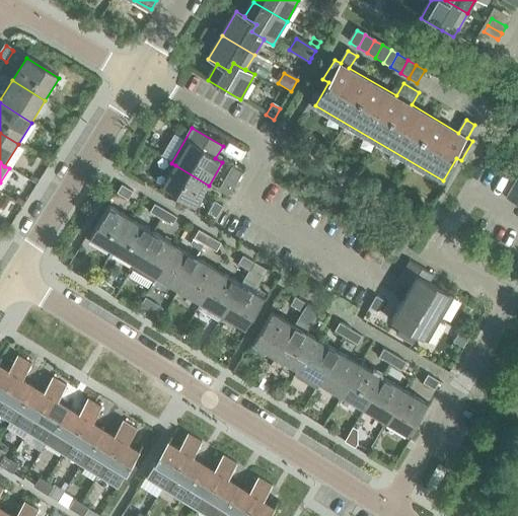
[(196,208),(209,186),(175,165),(162,188),(196,208)]
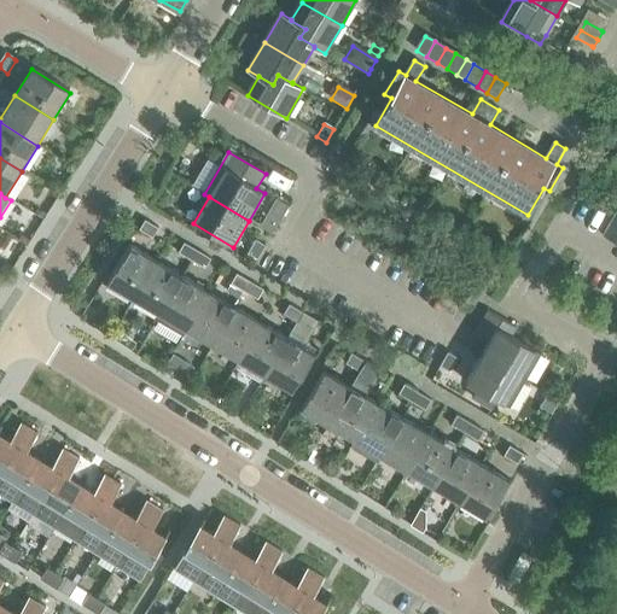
[(272,216),(281,222),(290,208),(280,203),(272,216)]
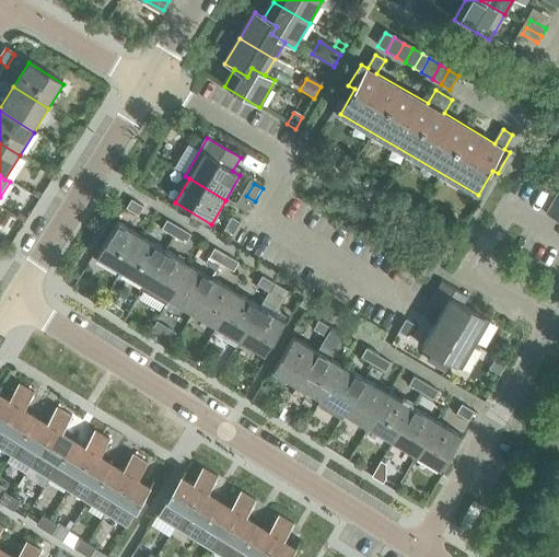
[(140,218),(146,209),(132,201),(127,210),(140,218)]
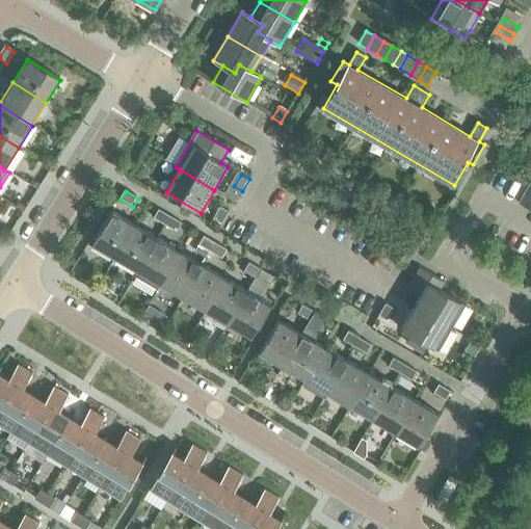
[(530,197),(525,194),(519,206),(530,212),(530,197)]
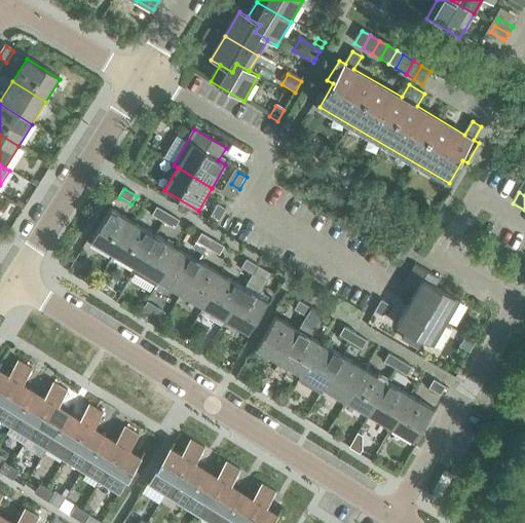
[(16,206),(24,210),(27,206),(19,200),(16,206)]
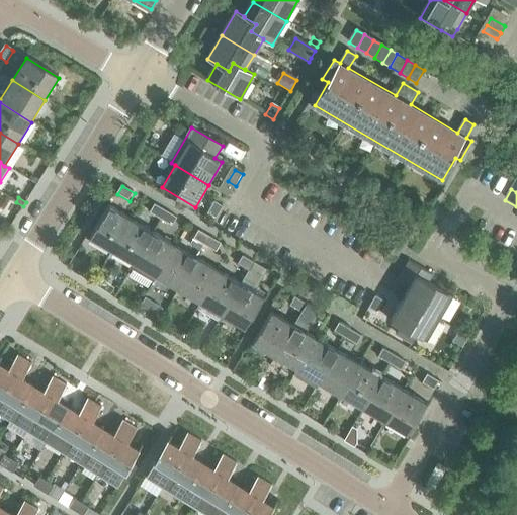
[(208,213),(217,219),(224,207),(216,202),(208,213)]
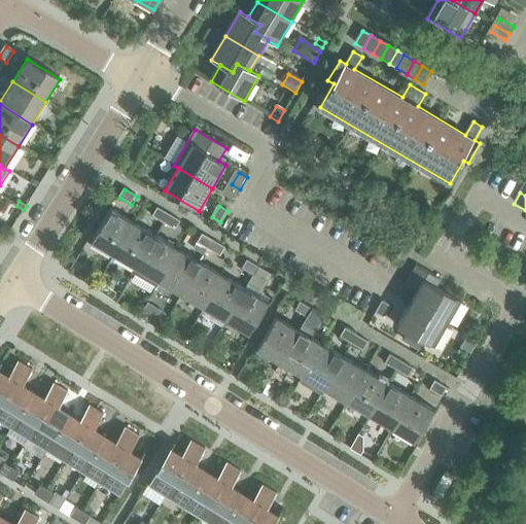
[(165,224),(169,215),(158,209),(152,217),(165,224)]
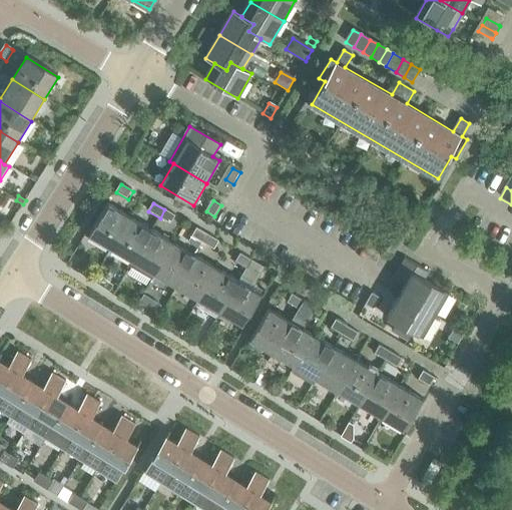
[(111,250),(131,217),(108,204),(89,237),(111,250)]
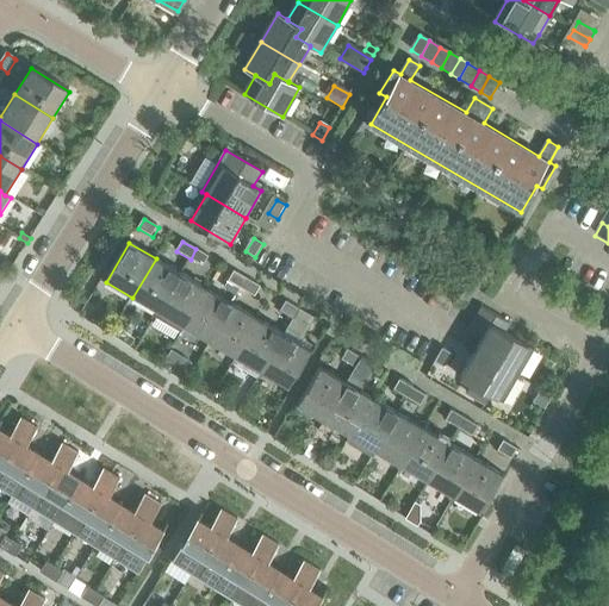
[(196,249),(191,260),(204,268),(210,257),(196,249)]
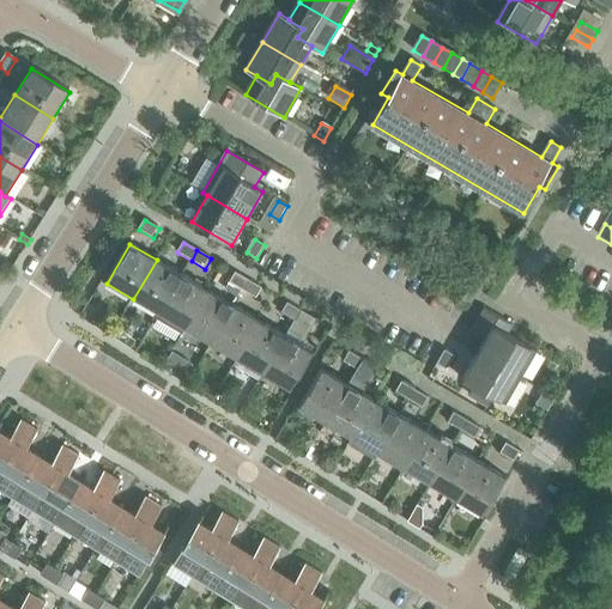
[(157,260),(133,299),(159,315),(182,275),(157,260)]
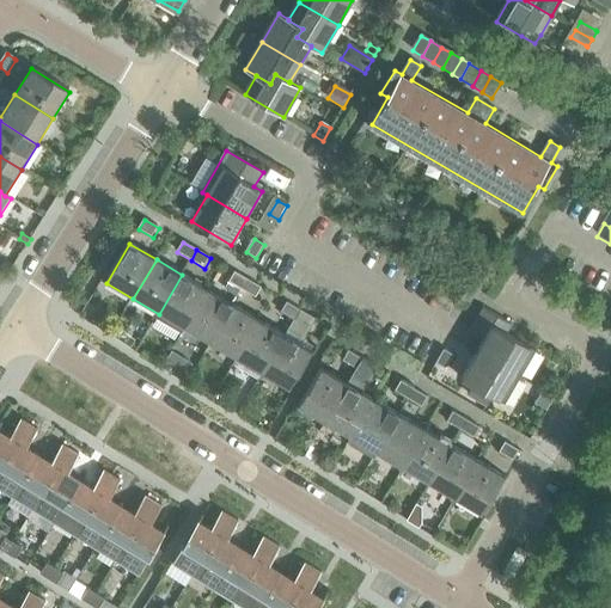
[(228,282),(243,290),(249,281),(234,272),(228,282)]
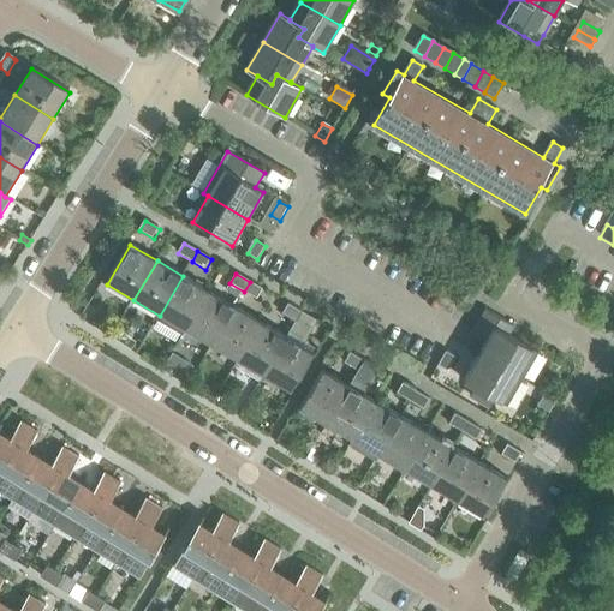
[(183,276),(160,316),(158,321),(182,335),(185,330),(208,291),(183,276)]
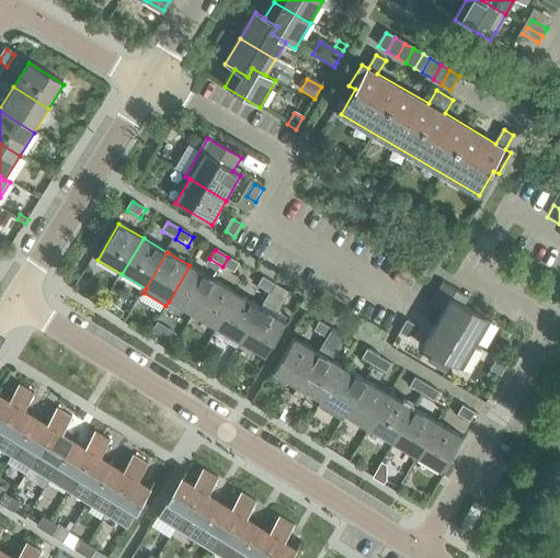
[(236,274),(241,265),(228,258),(223,266),(236,274)]
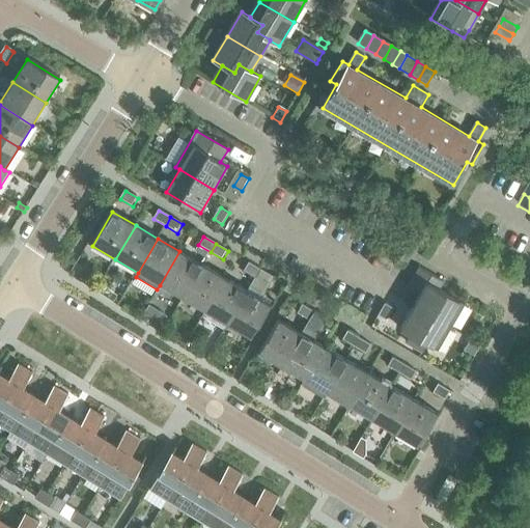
[(160,285),(183,299),(203,266),(179,251),(160,285)]
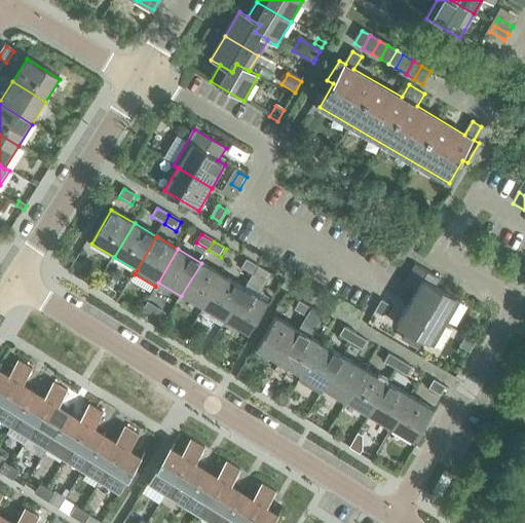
[(240,268),(253,275),(258,267),(246,260),(240,268)]
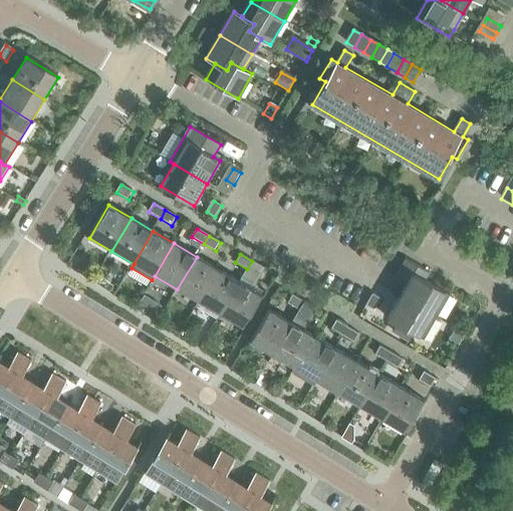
[(197,257),(177,289),(199,302),(218,269),(197,257)]
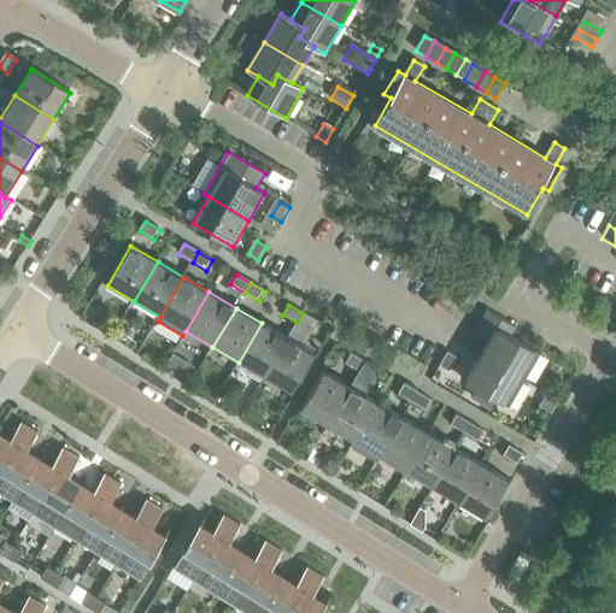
[(488,343),(481,355),(527,382),(543,354),(510,336),(515,328),(487,312),(474,335),(488,343)]
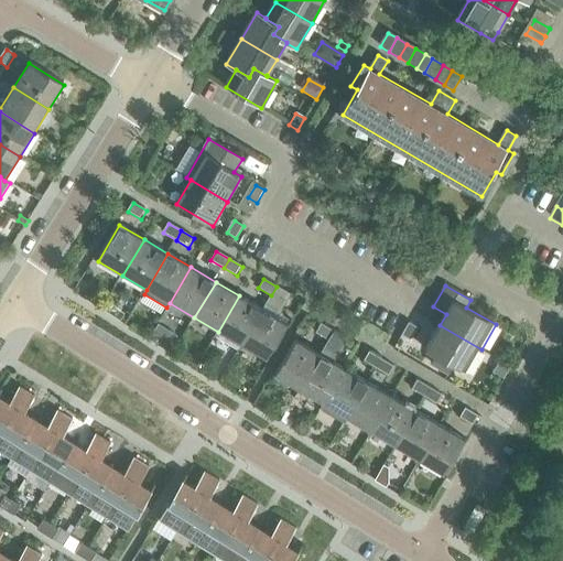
[(271,295),(263,310),(275,317),(289,294),(277,287),(271,295)]
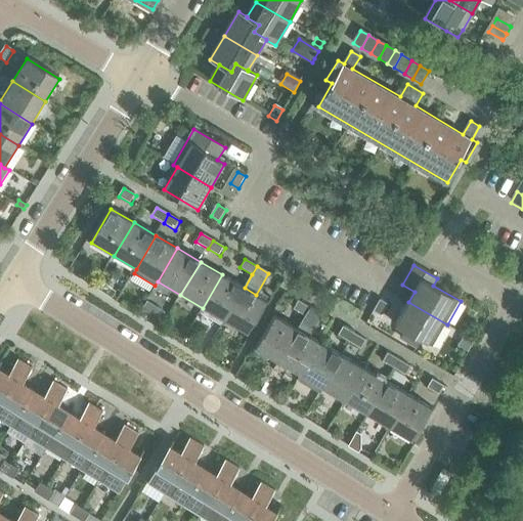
[(203,308),(201,313),(222,326),(225,321),(245,288),(222,274),(203,308)]
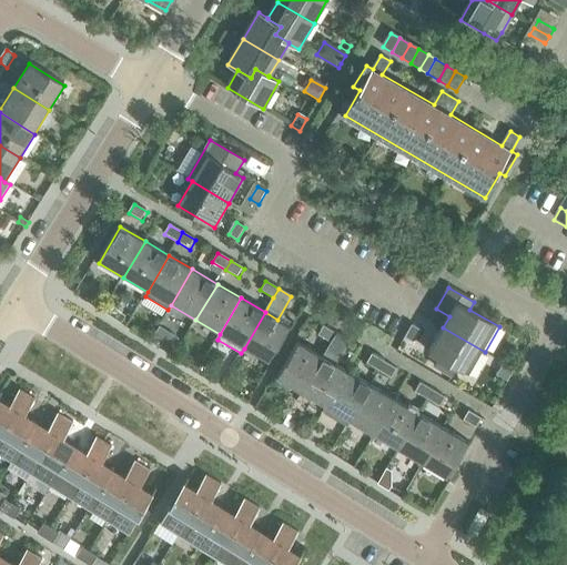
[(265,312),(244,349),(269,363),(290,326),(277,320),(265,312)]
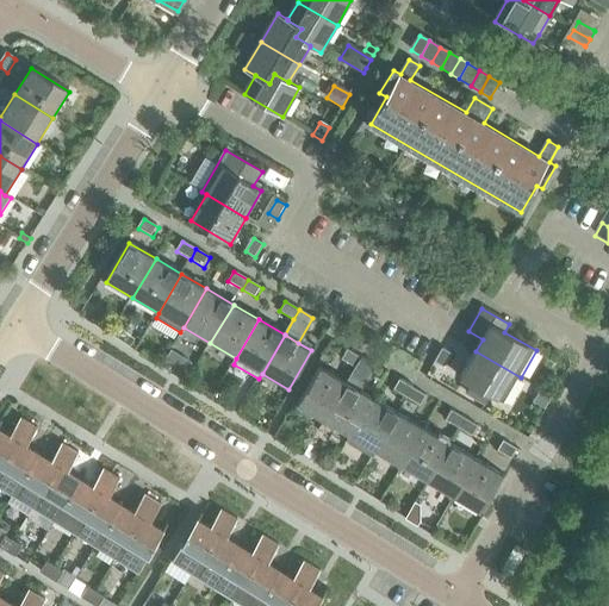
[(443,350),(435,363),(446,369),(453,356),(443,350)]
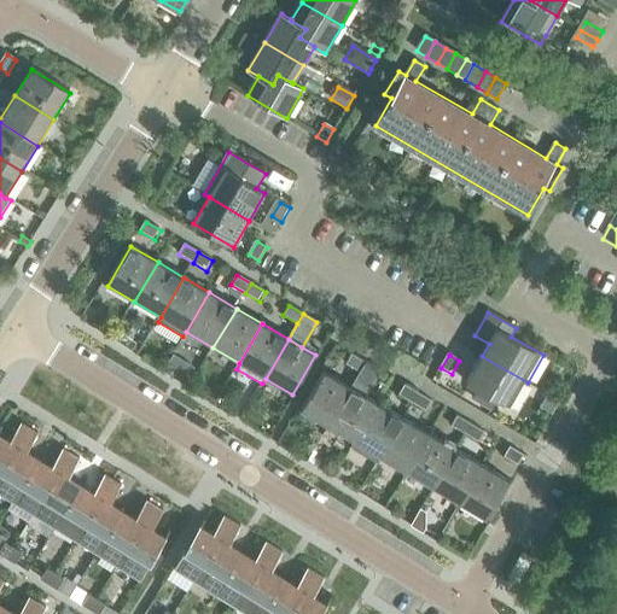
[(175,379),(185,363),(174,356),(164,373),(175,379)]
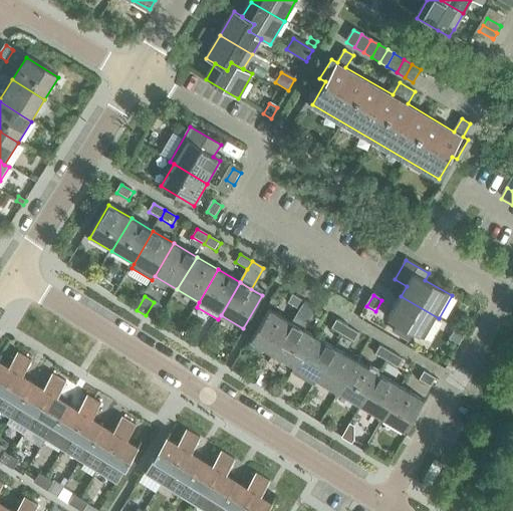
[(299,310),(304,302),(294,296),(289,304),(299,310)]
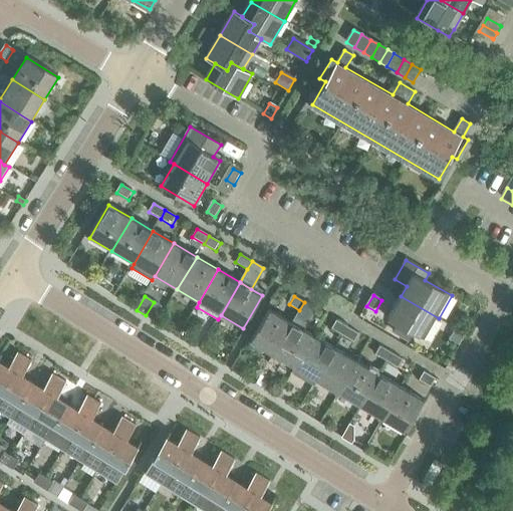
[(401,296),(388,319),(397,324),(393,331),(409,341),(413,333),(420,338),(425,341),(439,318),(401,296)]
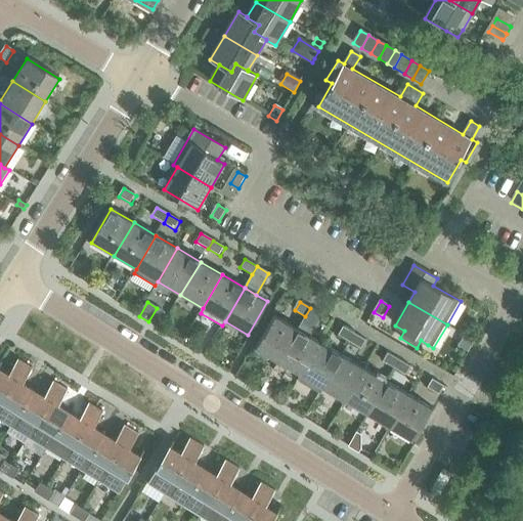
[(310,308),(305,316),(317,323),(322,315),(310,308)]
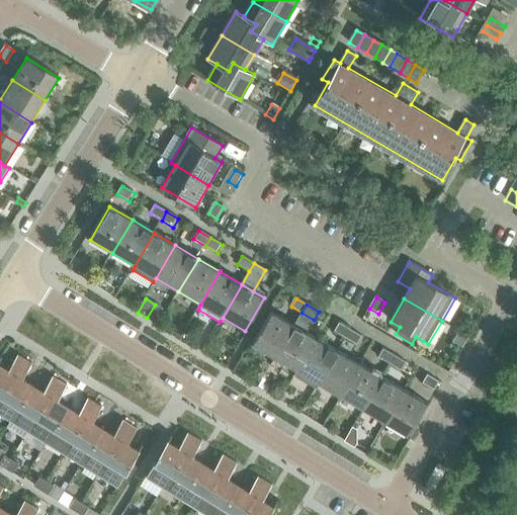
[(275,359),(294,326),(272,313),(251,351),(263,358),(266,353),(275,359)]
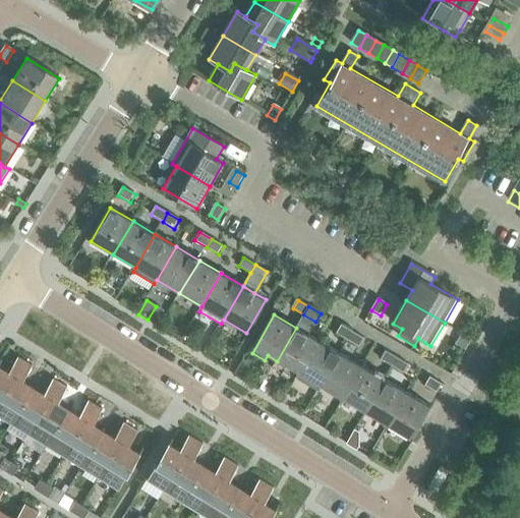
[(296,328),(277,361),(297,373),(295,378),(297,379),(319,341),(308,335),(315,322),(303,314),(296,328)]
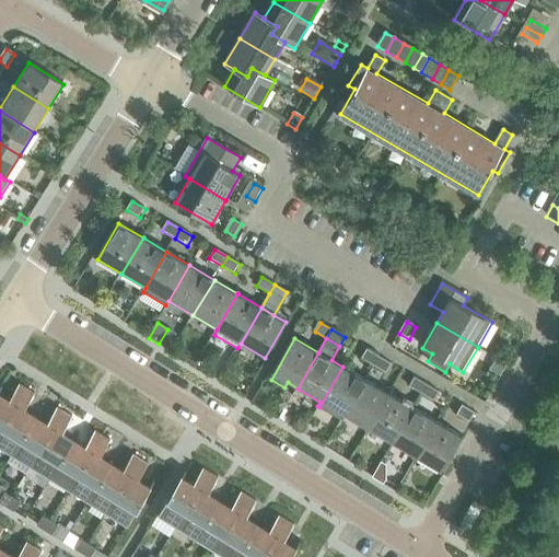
[(374,367),(380,358),(368,350),(362,359),(374,367)]
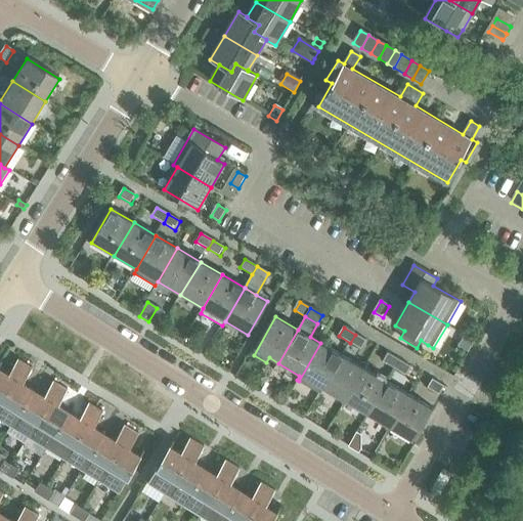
[(355,335),(350,343),(362,349),(366,341),(355,335)]
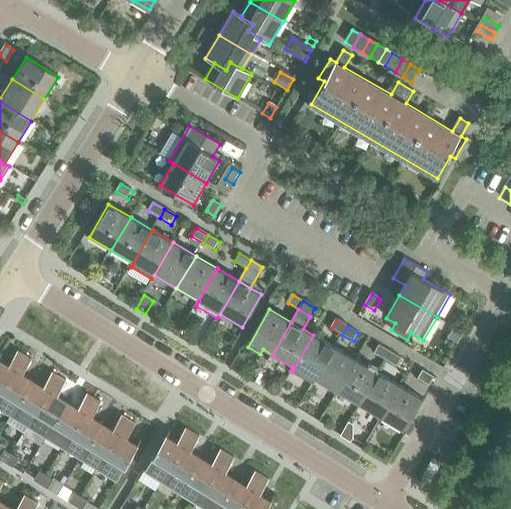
[(458,344),(464,333),(454,327),(448,338),(458,344)]
